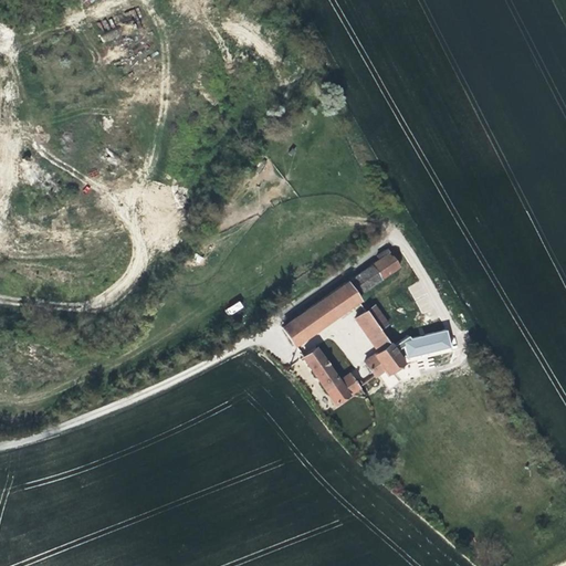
[(389,253),(376,261),(279,327),(292,346),(357,301),(355,296),(399,266),(389,253)]
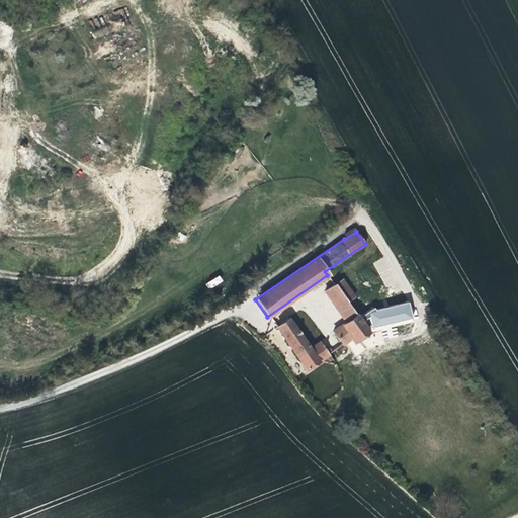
[(209,289),(223,281),(220,275),(206,283),(209,289)]
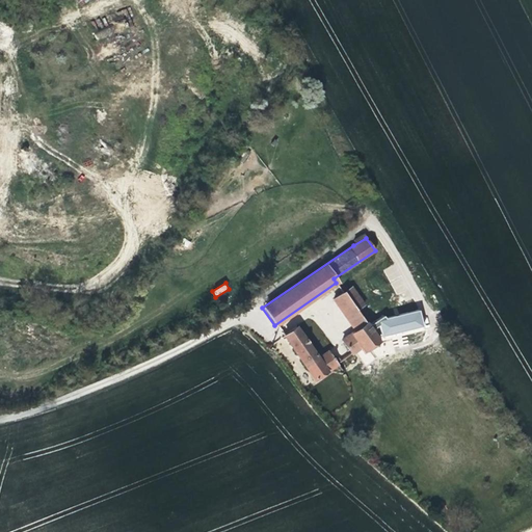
[(352,288),(334,300),(353,330),(342,338),(356,360),(382,343),(355,302),(360,299),(352,288)]
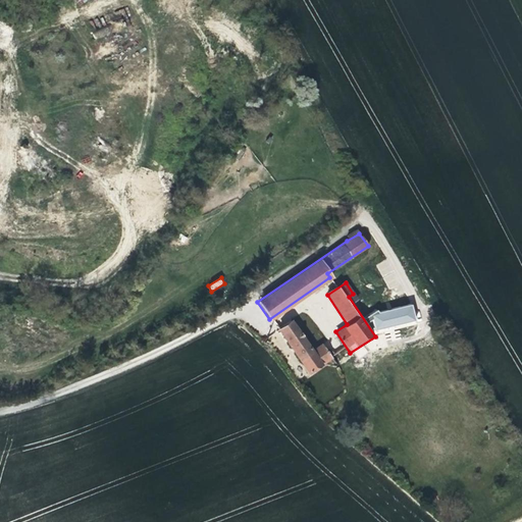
[(374,330),(417,321),(413,304),(370,314),(374,330)]
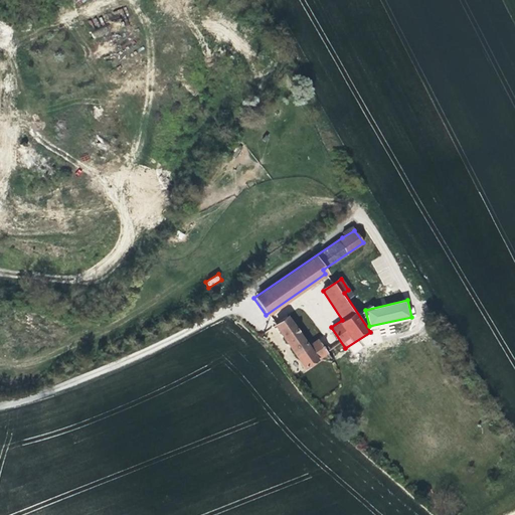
[(319,338),(310,344),(291,315),(276,325),(305,370),(330,354),(319,338)]
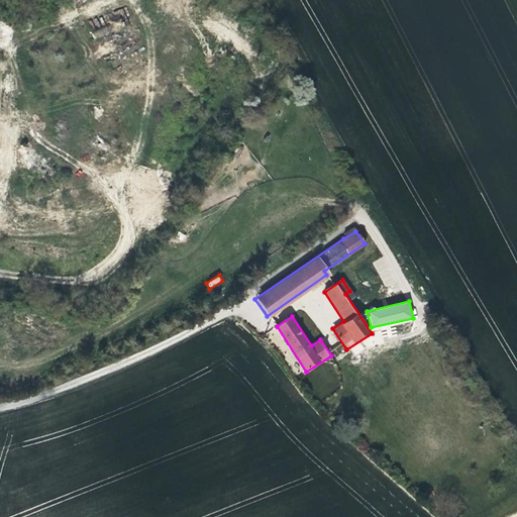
All buildings are outlined.
